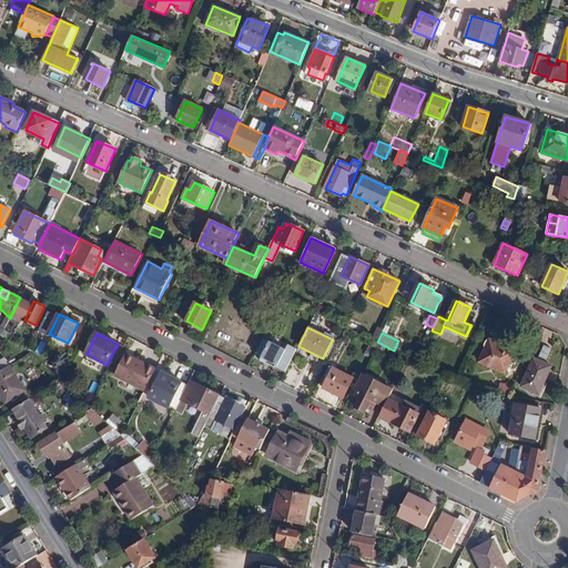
[(510,361),(515,352),(490,341),(479,362),(505,374),(510,361)]
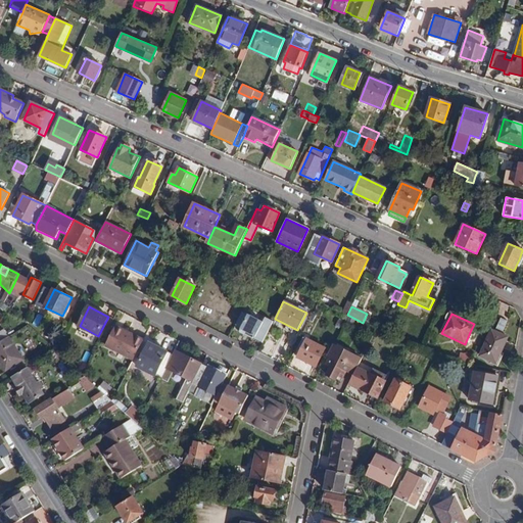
[(255,337),(264,322),(248,315),(241,329),(255,337)]
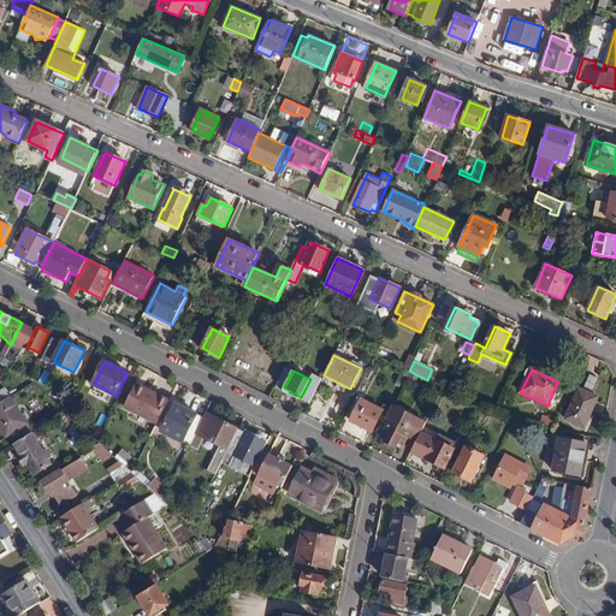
[(591,391),(598,375),(592,373),(585,388),(591,391)]
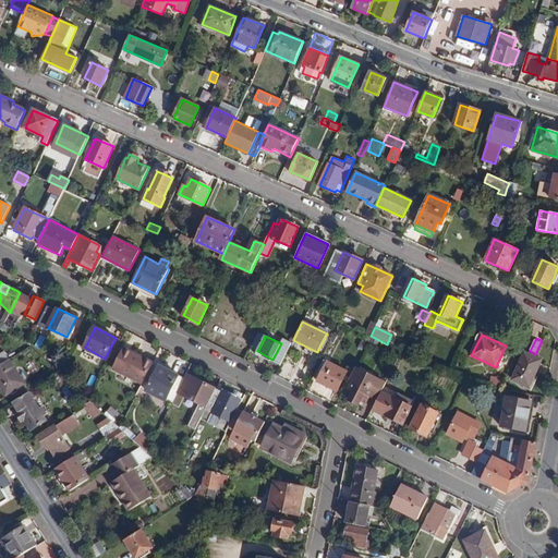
[(510,348),(506,346),(501,354),(507,356),(510,348)]
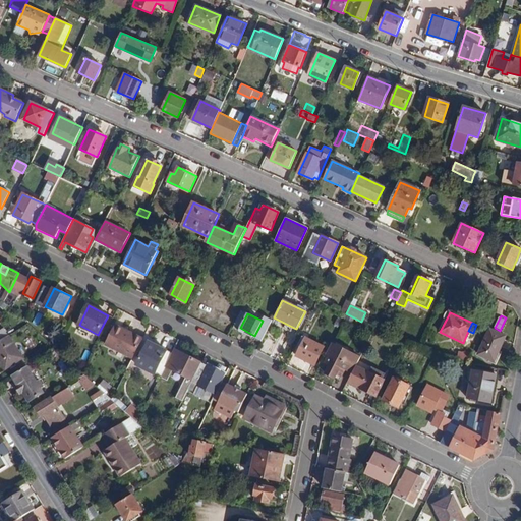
[(142,339),(116,326),(107,345),(133,358),(142,339)]
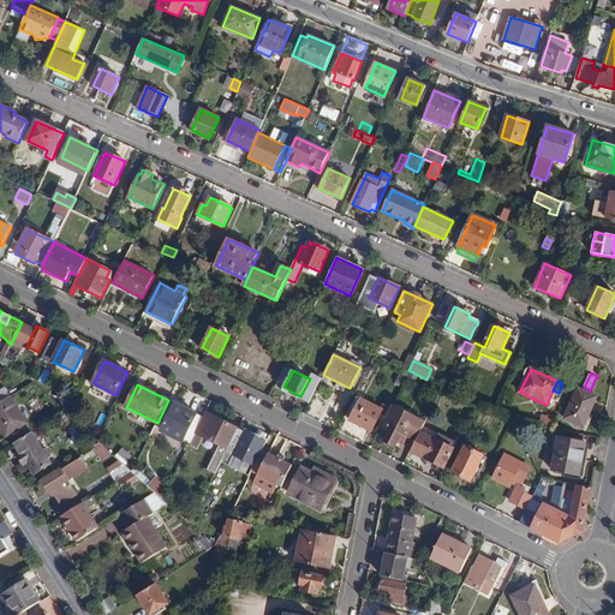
[(0,389),(0,401),(11,395),(5,387),(0,389)]
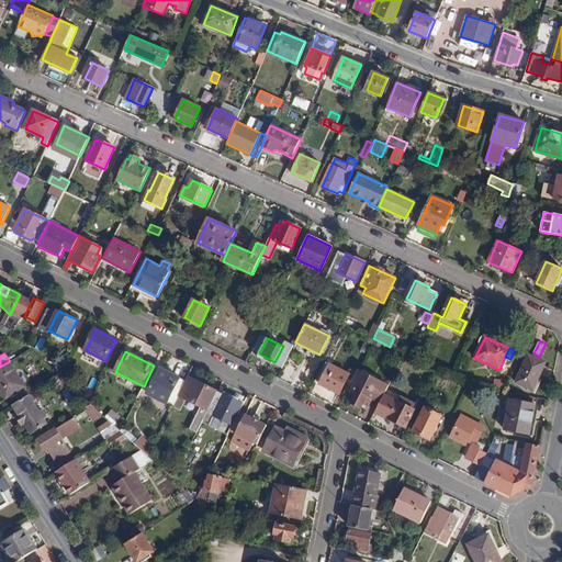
[(546,362),(529,355),(516,382),(532,390),(546,362)]
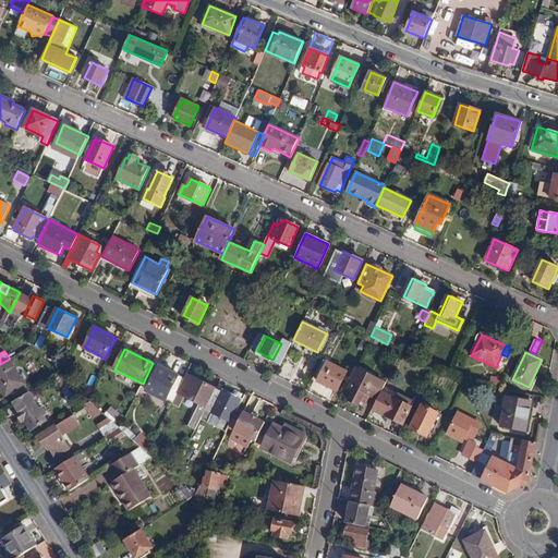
[(10,359),(0,364),(0,386),(7,396),(25,384),(10,359)]
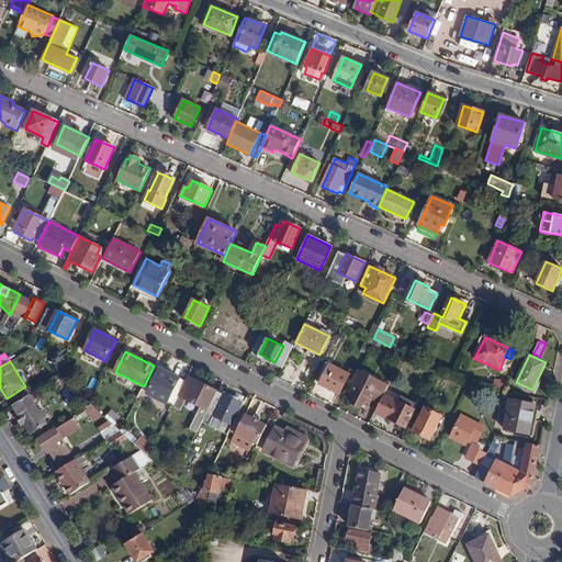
[(294,362),(290,378),(301,381),(306,366),(294,362)]
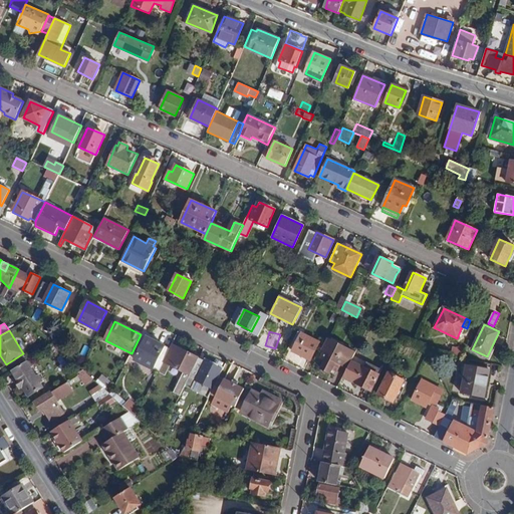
[(310,359),(319,342),(302,333),(293,350),(310,359)]
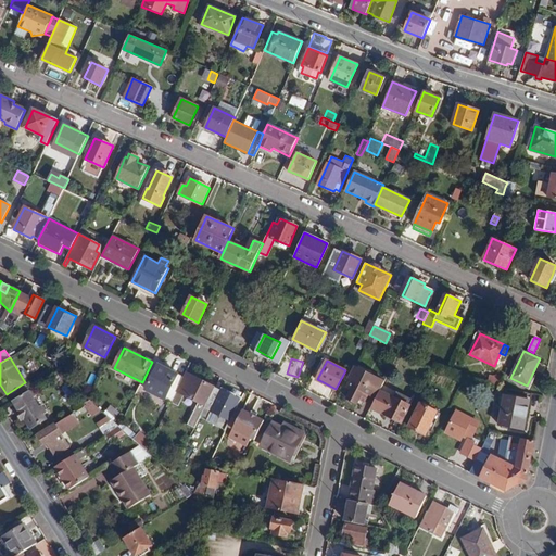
[(165,400),(177,375),(159,365),(147,389),(165,400)]
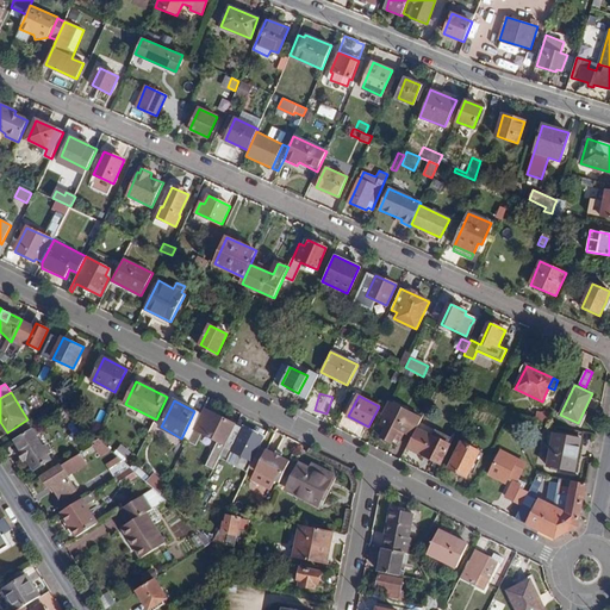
[(412,436),(417,428),(422,418),(387,403),(381,415),(386,416),(381,425),(386,428),(383,437),(392,441),(394,437),(397,433),(403,436),(404,433),(412,436)]
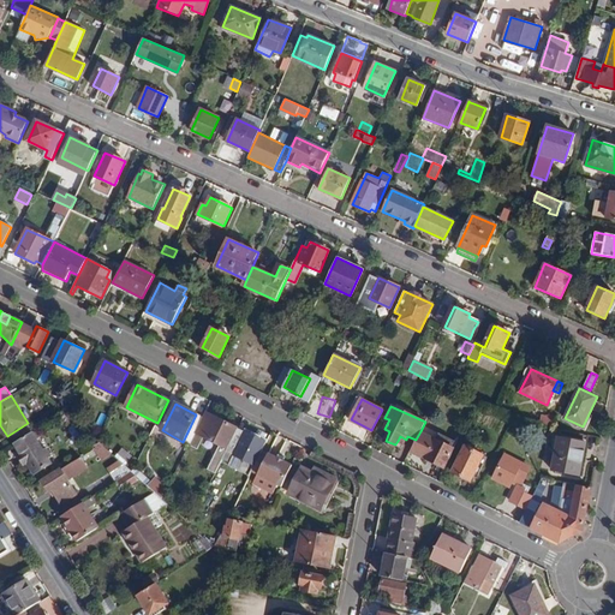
[(238,429),(206,412),(195,433),(221,446),(213,461),(220,465),(227,451),(238,429)]
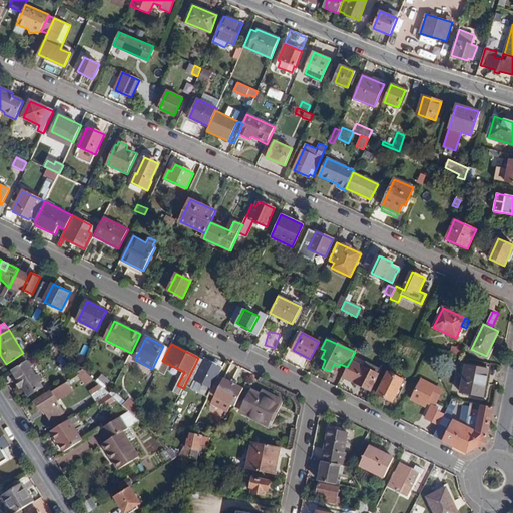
[(464,354),(466,348),(458,345),(456,350),(464,354)]
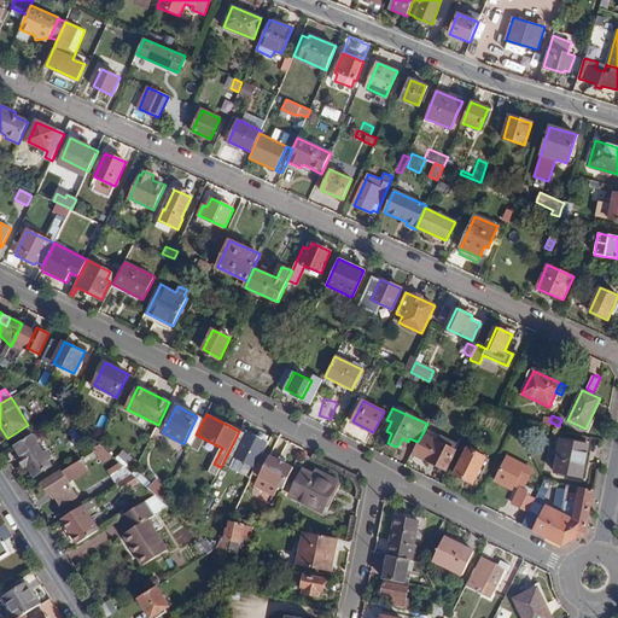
[(263,453),(268,444),(239,430),(239,431),(228,453),(256,467),(263,453)]
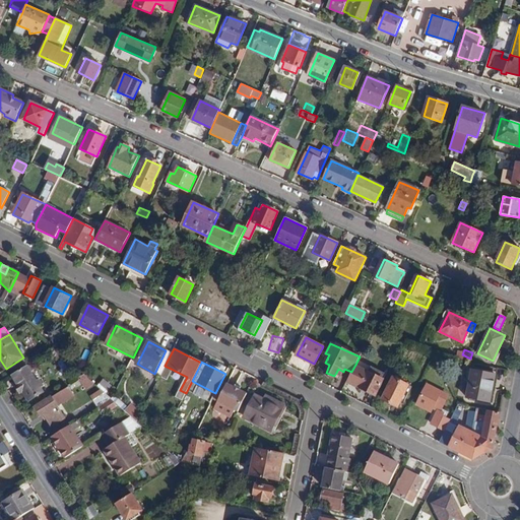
[(382,378),(384,374),(371,367),(369,372),(355,365),(351,372),(347,381),(375,395),(383,379),(382,378)]
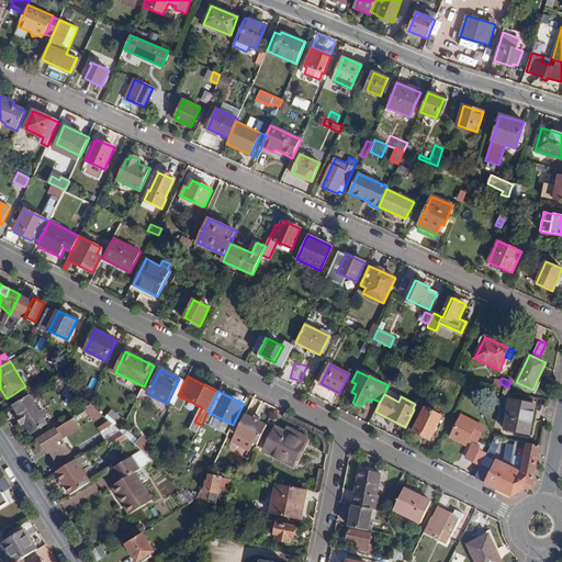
[(30,395),(13,405),(20,415),(18,417),(23,425),(25,423),(32,433),(46,424),(41,414),(30,395)]
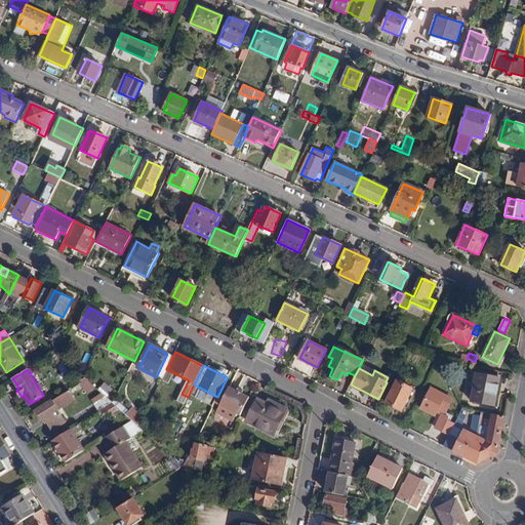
[(494,405),(499,378),(478,374),(472,400),(494,405)]
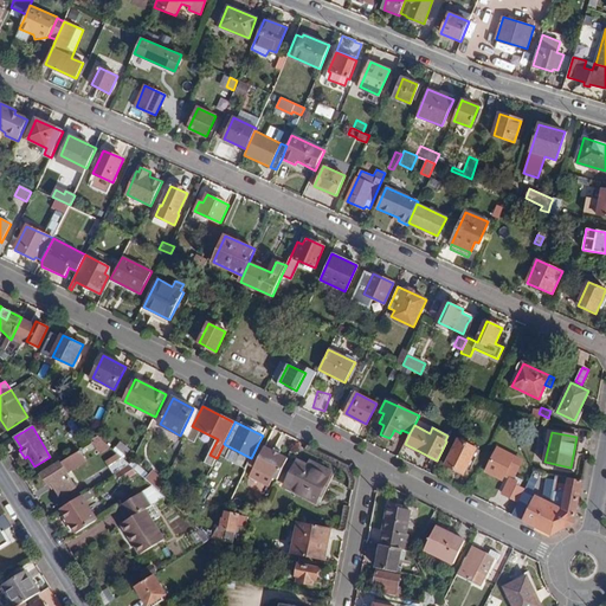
[(98,436),(90,442),(95,450),(100,446),(104,451),(109,445),(98,436)]
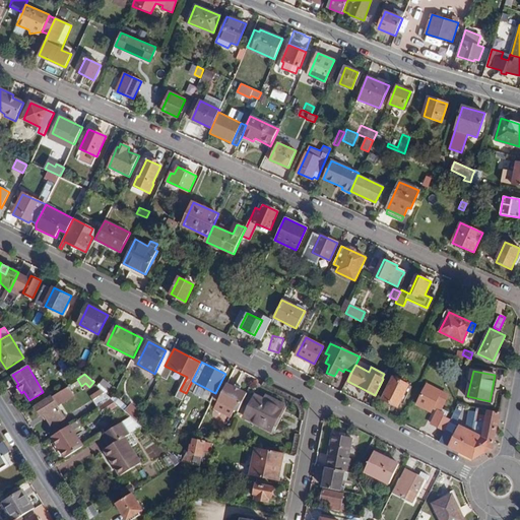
[(398,406),(409,385),(394,378),(384,399),(398,406)]
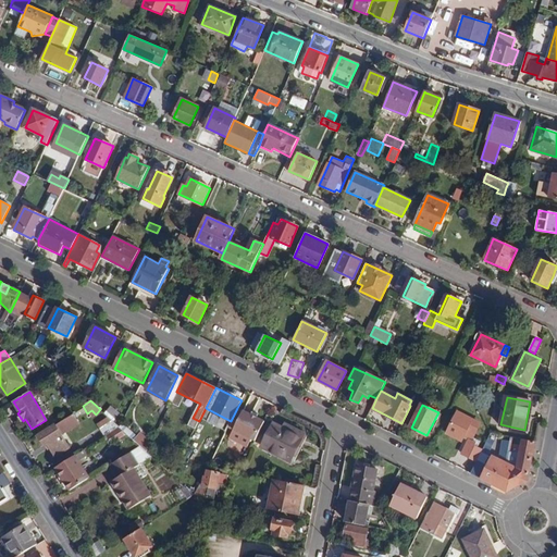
[(104,416),(115,421),(120,411),(109,406),(104,416)]
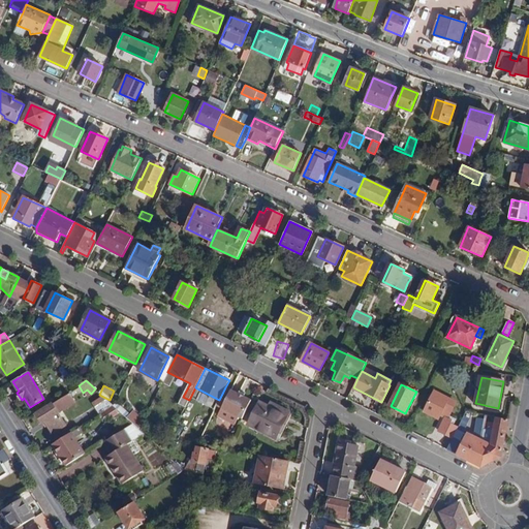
[(225,387),(219,400),(217,406),(221,408),(230,390),(225,387)]
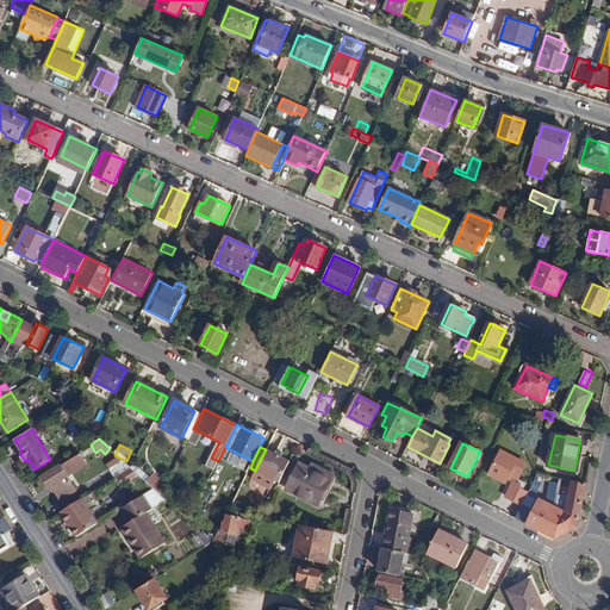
[(274,454),(266,449),(255,471),(279,483),(290,461),(281,458),(274,454)]
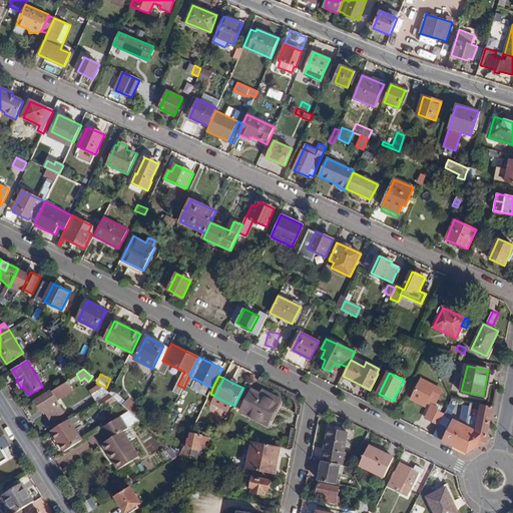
[(426,406),(430,399),(433,392),(440,396),(443,390),(422,379),(412,399),(426,406)]
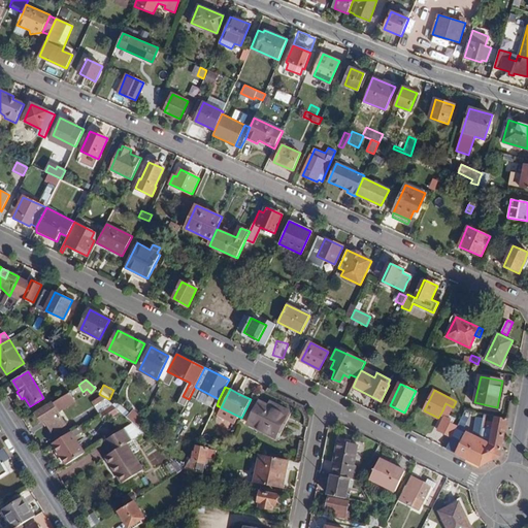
[(70,392),(53,403),(37,414),(43,423),(46,421),(54,432),(66,424),(58,411),(75,401),(70,392)]
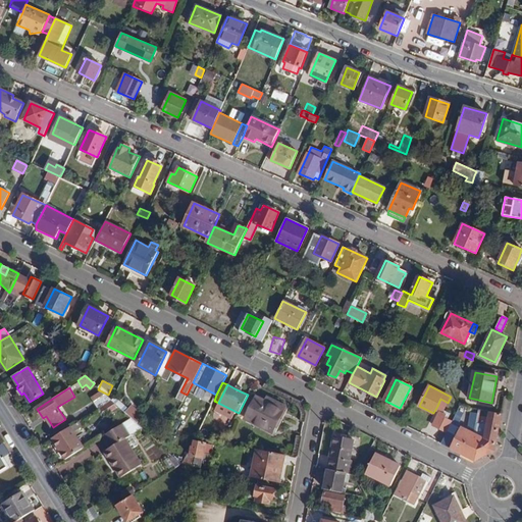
[(112,400),(105,395),(96,400),(100,408),(112,400)]
